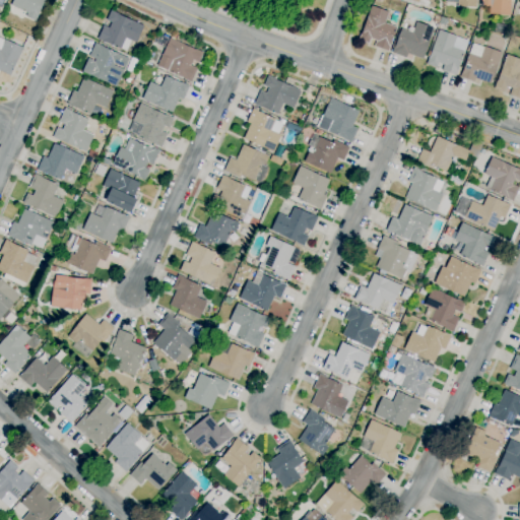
[(45,0),(36,21),(26,17),(27,13),(11,6),(13,0),(45,0)]
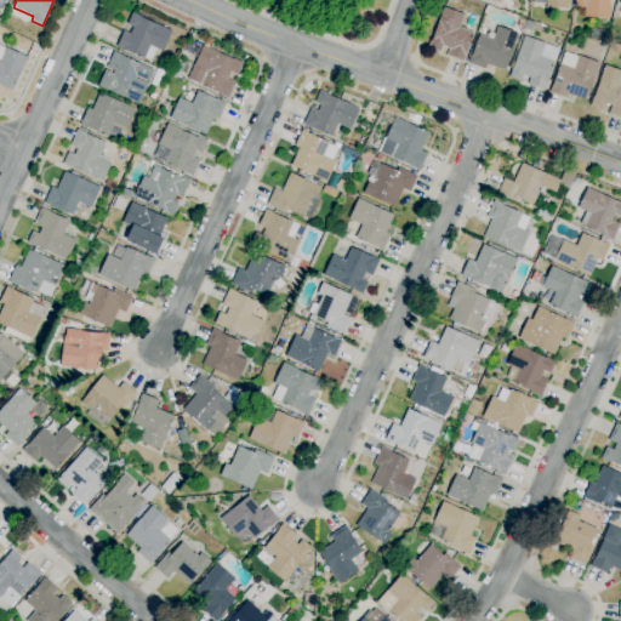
[(569,0),(569,10),(546,7),(547,4),(533,3),(533,0),(569,0)]
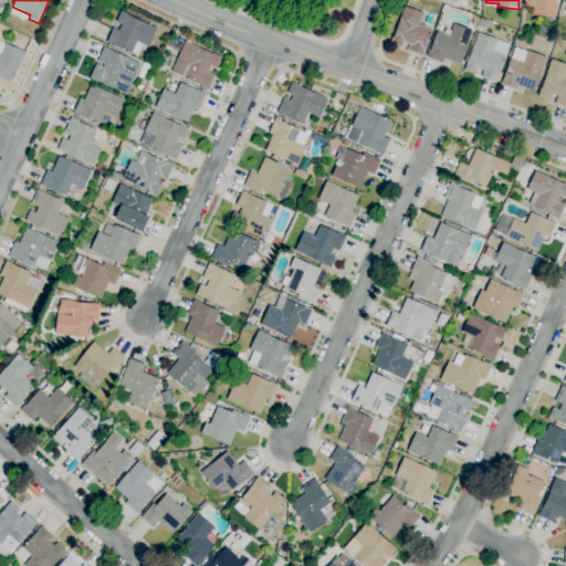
[(555,18),(533,16),(533,8),(524,7),(524,0),(556,0),(556,4),(555,18)]
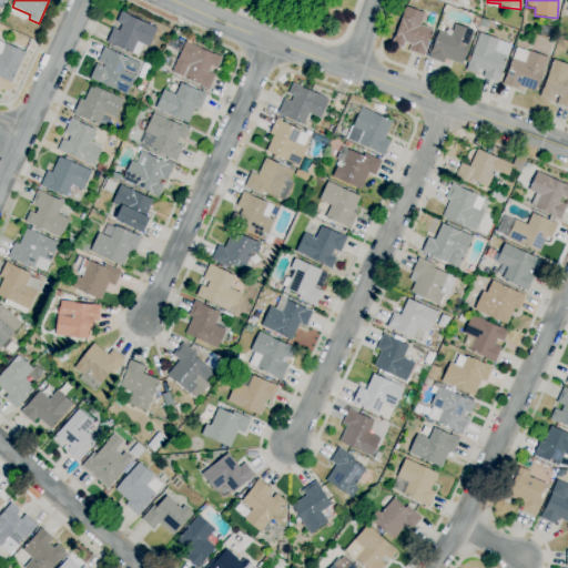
[(425,57),(409,51),(412,44),(405,42),(403,48),(392,44),(394,38),(395,38),(406,7),(425,13),(421,26),(433,30),(432,32),(433,33),(427,48),(425,57)]
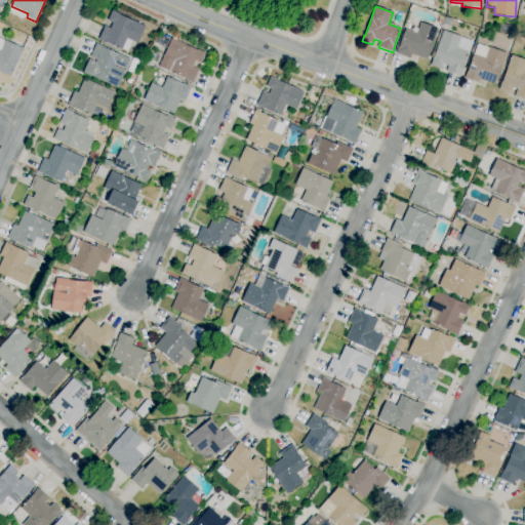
[(127,52),(122,49),(122,50),(98,40),(104,29),(103,29),(104,26),(110,29),(113,24),(108,21),(112,11),(120,14),(120,15),(146,27),(137,44),(132,42),(127,52)]
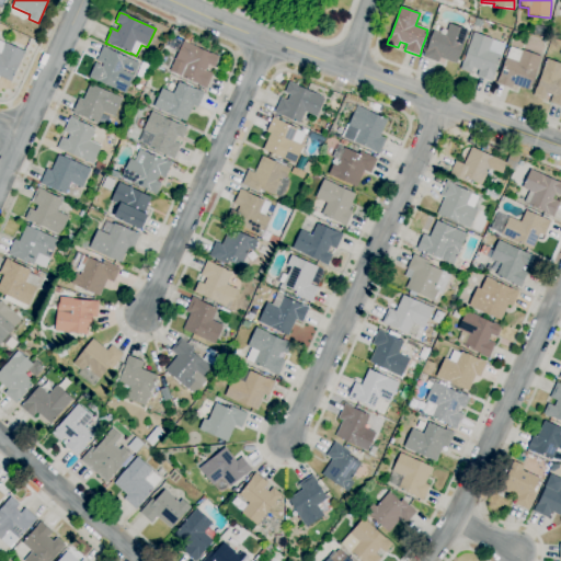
[(457,64),(441,58),(438,63),(423,58),(431,36),(432,36),(433,32),(446,36),(449,24),(469,31),(464,46),(462,46),(457,64)]
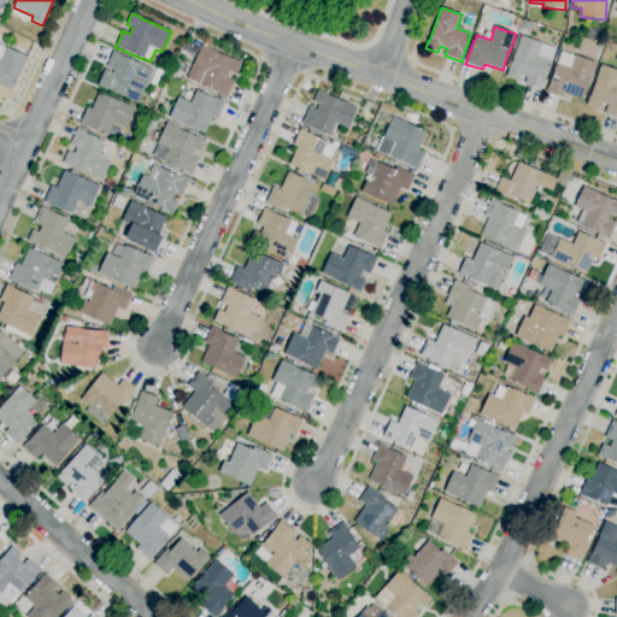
[(600,41),(587,39),(589,28),(603,30),(600,41)]
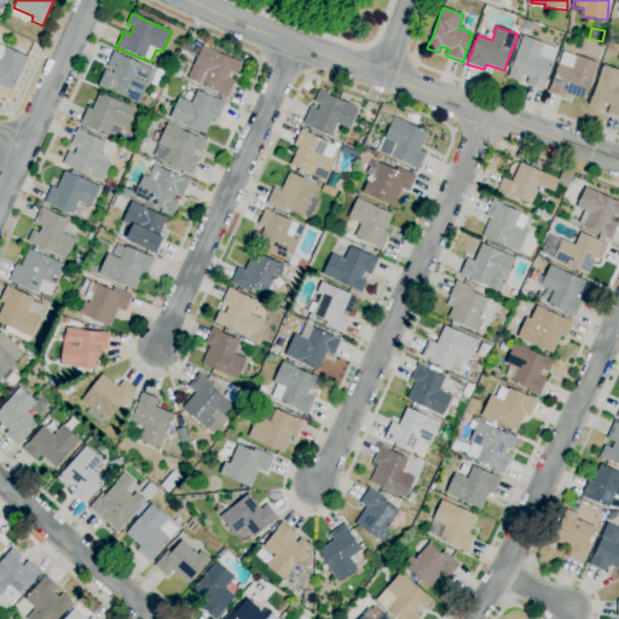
[(543,91),(530,86),(526,85),(528,77),(521,75),(519,81),(508,77),(522,36),(543,44),(557,48),(553,62),(545,81),(547,81),(543,91)]
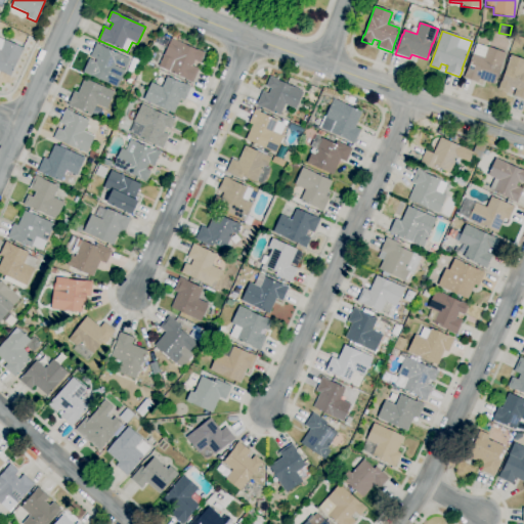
[(192,83),(158,68),(172,38),(172,39),(175,33),(179,35),(176,41),(197,50),(197,49),(206,53),(201,63),(194,61),(192,67),(199,69),(192,83)]
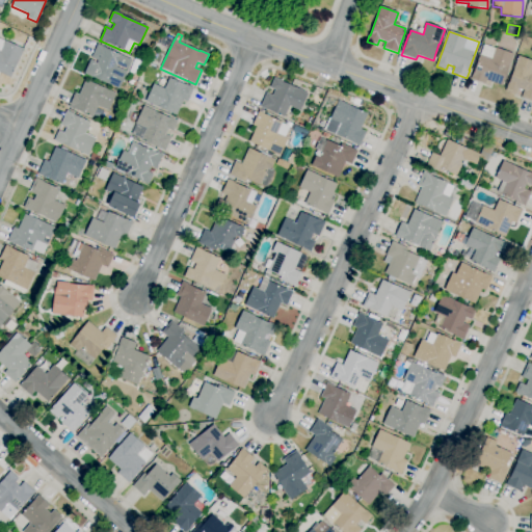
[(167,50),(163,48),(167,37),(171,40),(167,50)]
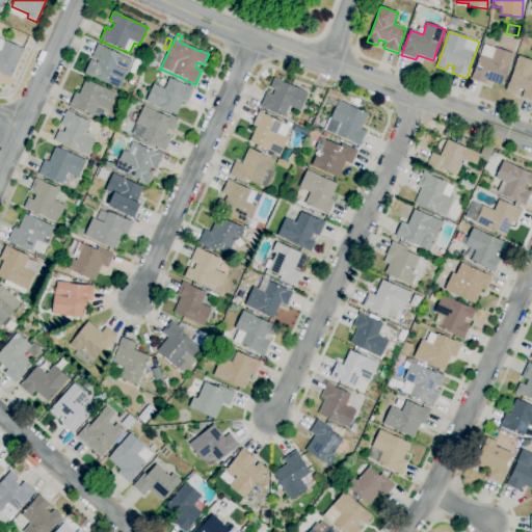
[(10,78),(0,74),(0,38),(5,42),(5,41),(24,49),(10,78)]
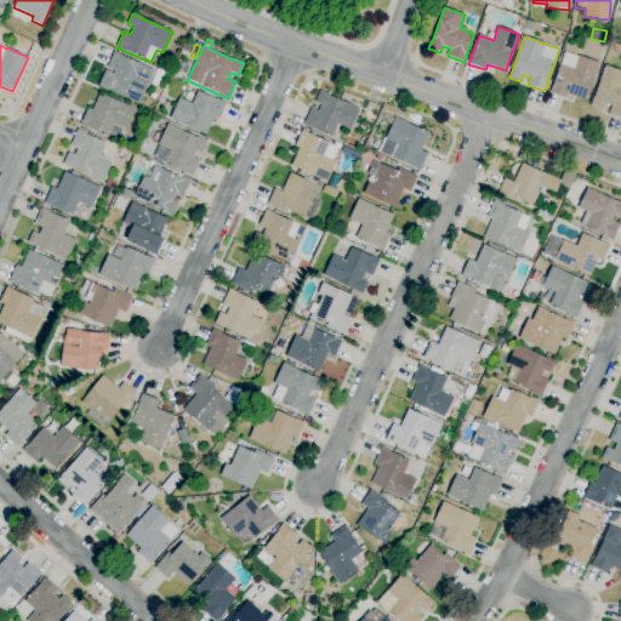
[(138,104),(98,86),(106,70),(112,73),(112,74),(113,75),(114,72),(107,68),(114,51),(123,56),(123,57),(154,70),(149,83),(136,77),(136,79),(148,84),(138,104)]
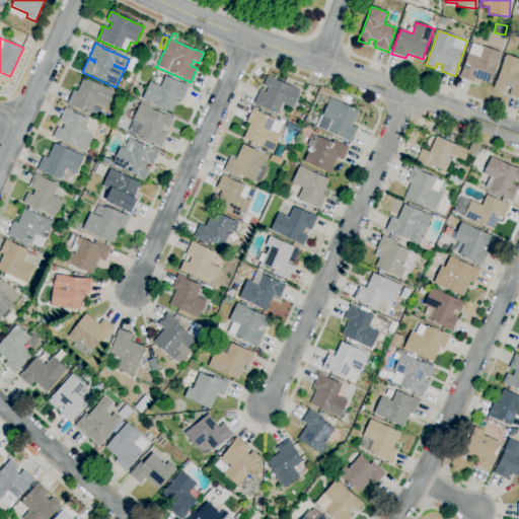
[(490,83),(474,78),(473,82),(459,77),(462,69),(468,54),(472,44),(484,48),(484,47),(501,53),(497,64),(496,64),(490,83)]
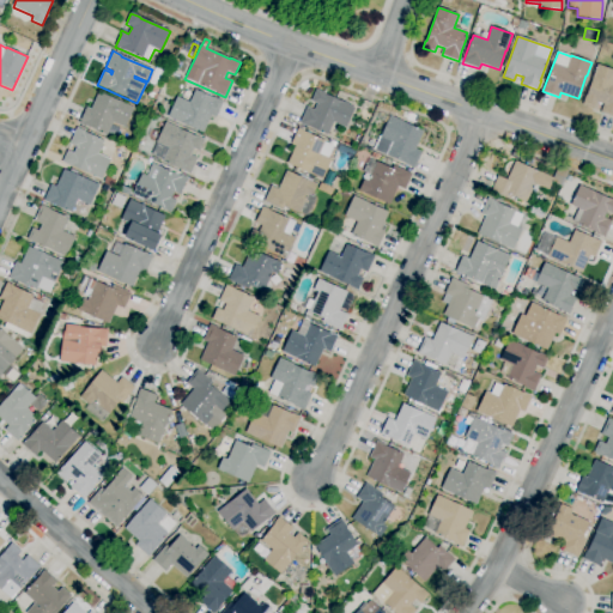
[(612,116),(601,113),(604,104),(596,102),(594,109),(583,105),(598,65),(612,70),(612,116)]
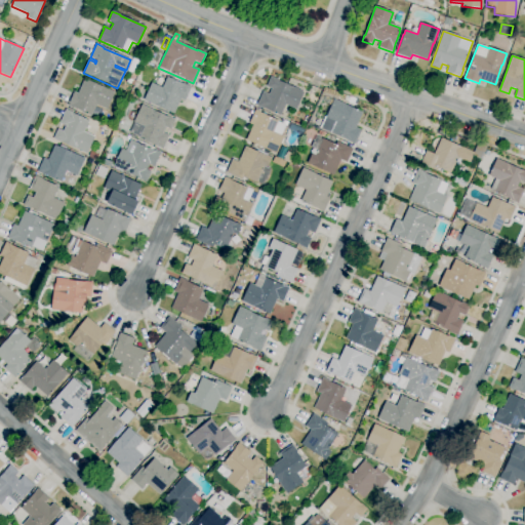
[(174,114),(144,101),(152,83),(162,88),(167,77),(183,84),(183,83),(191,87),(185,101),(180,98),(174,114)]
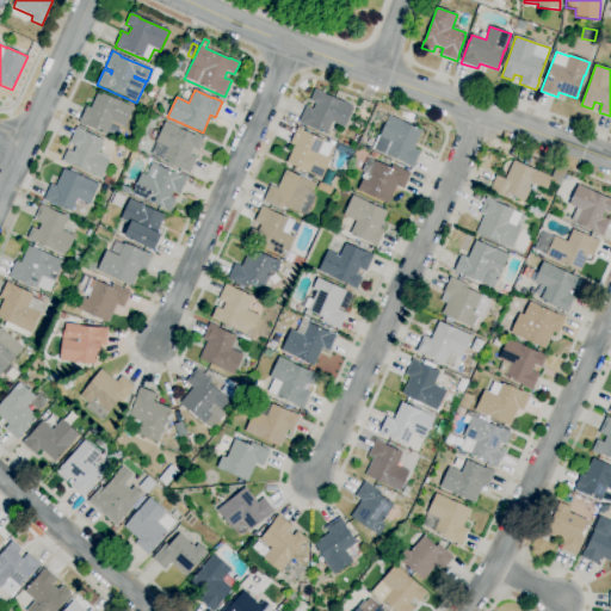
[(326,135),(309,127),(308,128),(298,123),(307,106),(313,110),(316,104),(310,102),(315,90),(325,93),(325,94),(340,102),(353,107),(345,128),(333,122),(326,135)]
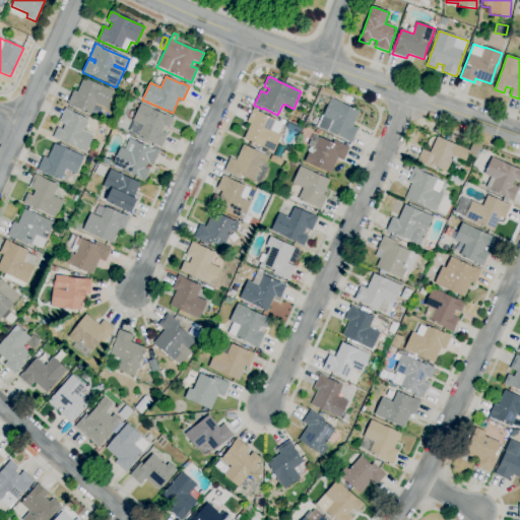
[(90,115),(67,105),(73,90),(77,92),(83,77),(114,91),(106,108),(95,104),(90,115)]
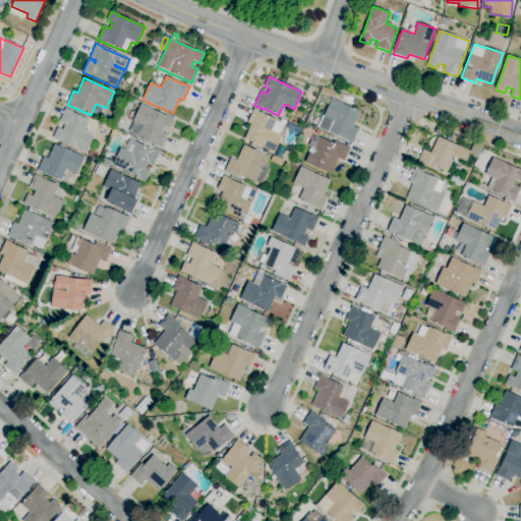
[(132,85),(125,81),(127,77),(134,81),(132,85)]
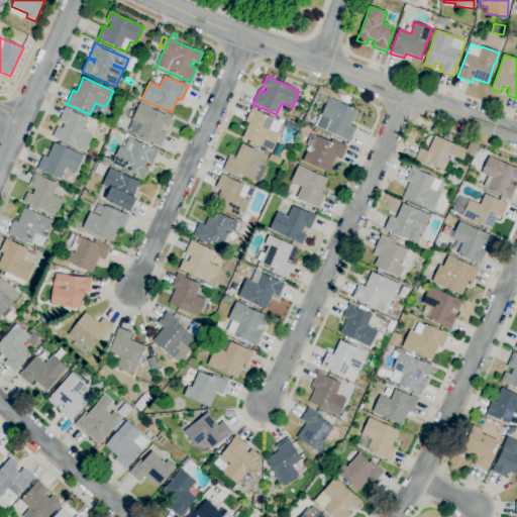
[(350,104),(343,101),(345,96),(352,99),(350,104)]
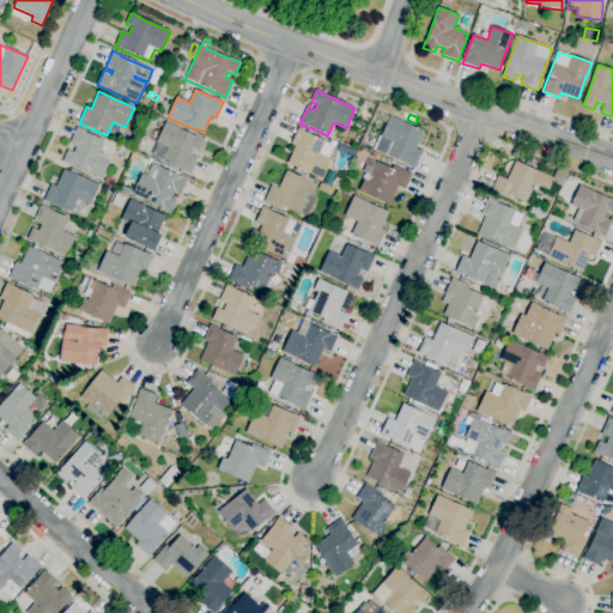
[(414,169),(375,151),(381,138),(380,137),(390,115),(405,122),(405,123),(424,132),(416,150),(423,152),(414,169)]
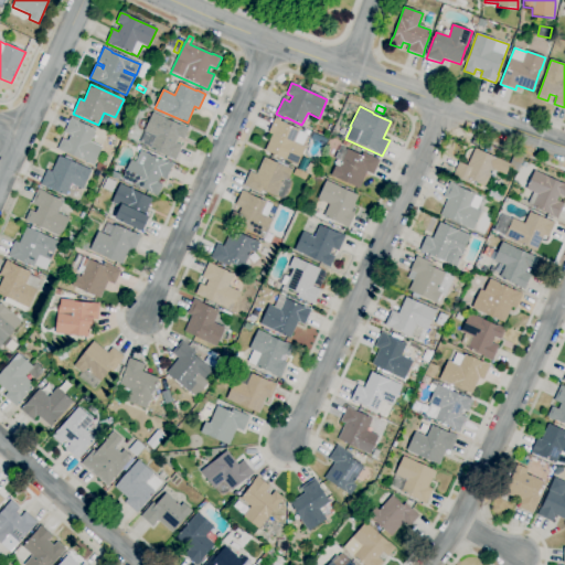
[(174,161),(149,149),(150,148),(139,144),(145,132),(144,131),(145,130),(137,126),(139,120),(147,124),(152,113),(166,119),(180,126),(180,125),(189,129),(183,140),(178,138),(176,144),(181,147),(174,161)]
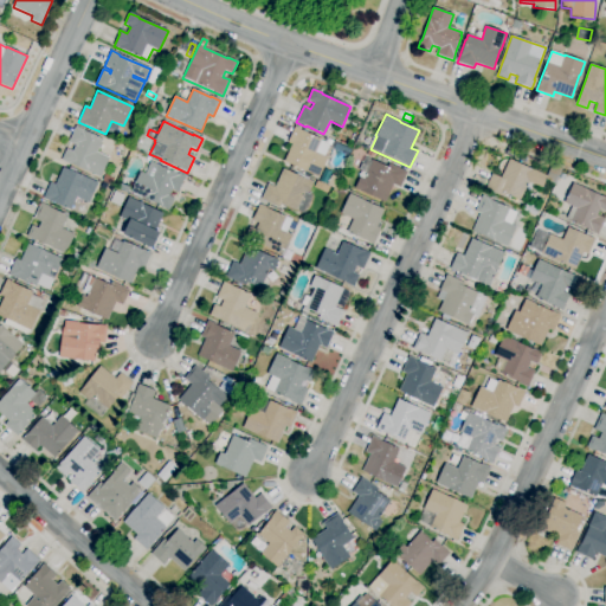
[(101,179),(62,161),(66,149),(72,152),(76,144),(69,142),(76,126),(84,130),(84,131),(103,140),(97,153),(109,159),(101,179)]
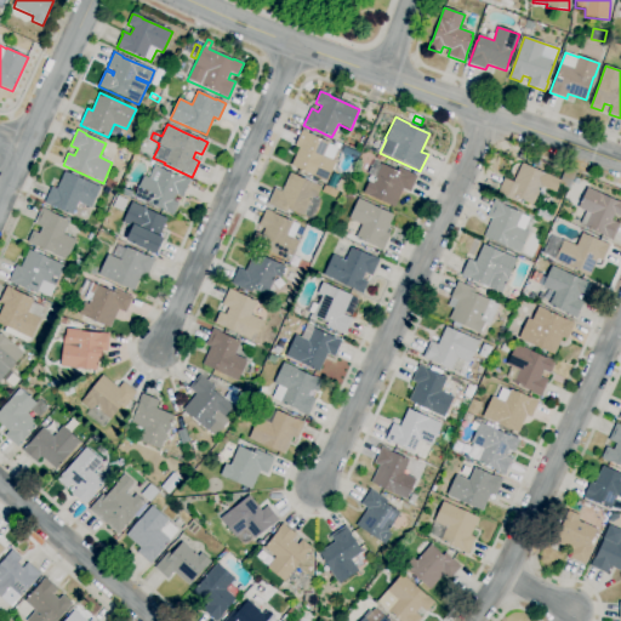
[(326,182),(291,166),(300,148),(295,146),(303,130),(308,132),(308,134),(330,143),(329,144),(339,148),(332,160),(336,163),(326,182)]
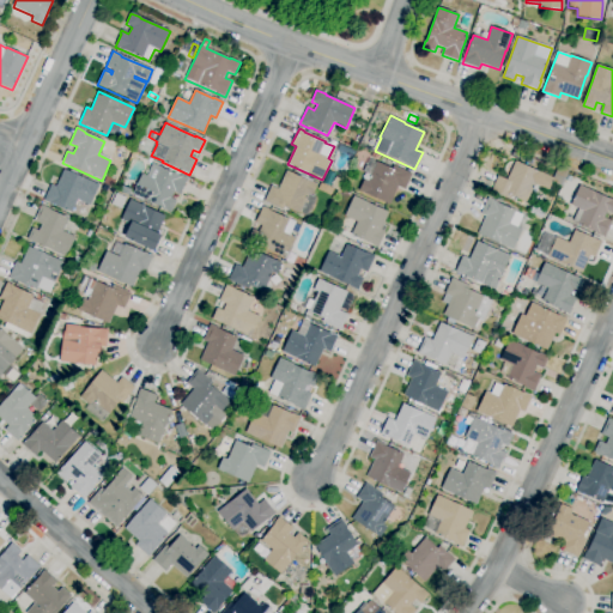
[(134,161),(131,161),(128,159),(133,151),(139,155),(135,159),(134,161)]
